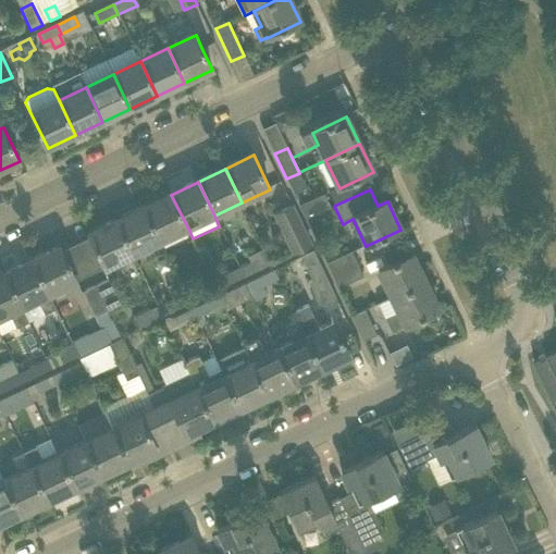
[(188,229),(171,195),(144,208),(160,242),(188,229)]
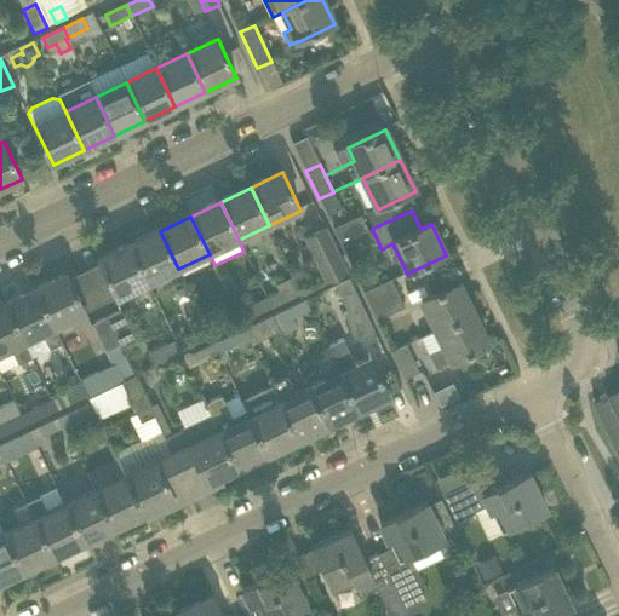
[(360,217),(333,230),(340,243),(367,230),(360,217)]
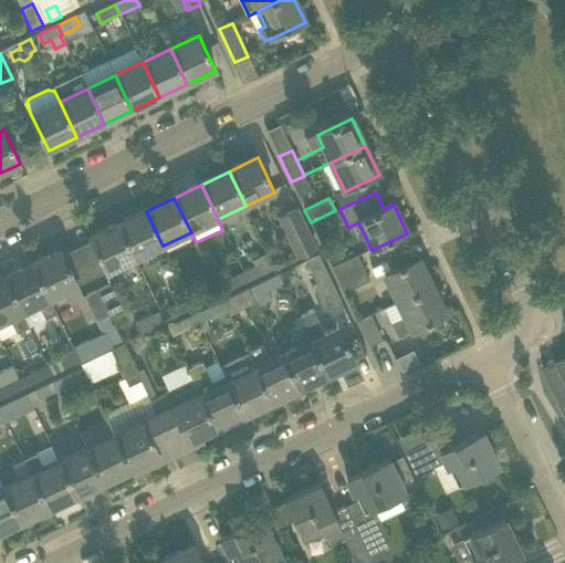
[(318,250),(299,209),(278,219),(297,260),(318,250)]
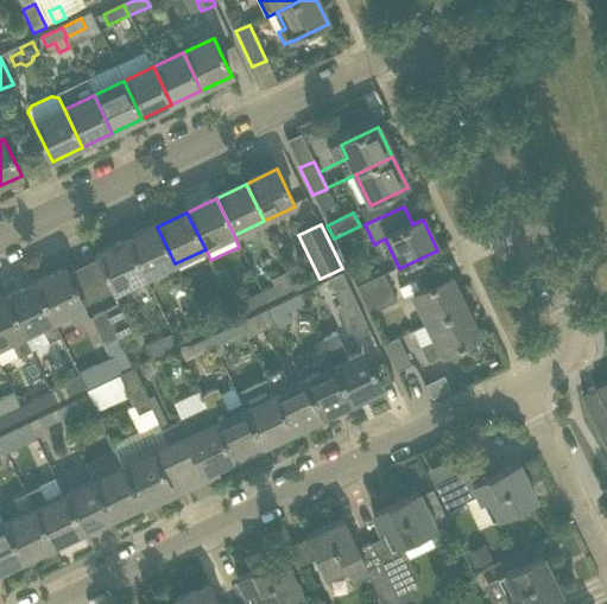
[(175,264),(157,227),(127,241),(145,278),(175,264)]
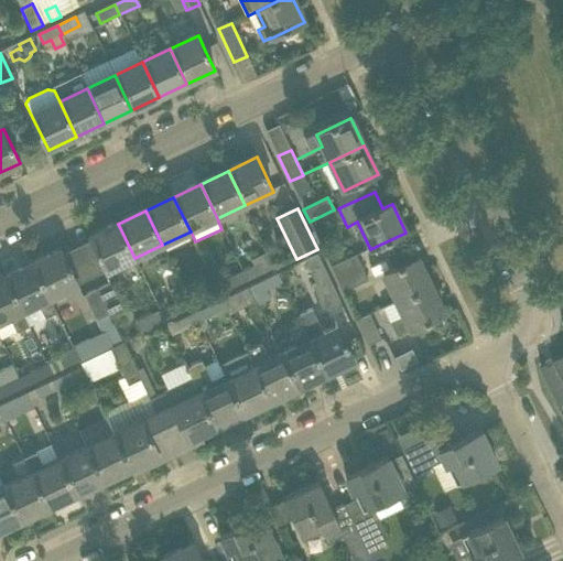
[(107,271),(134,258),(118,224),(90,237),(107,271)]
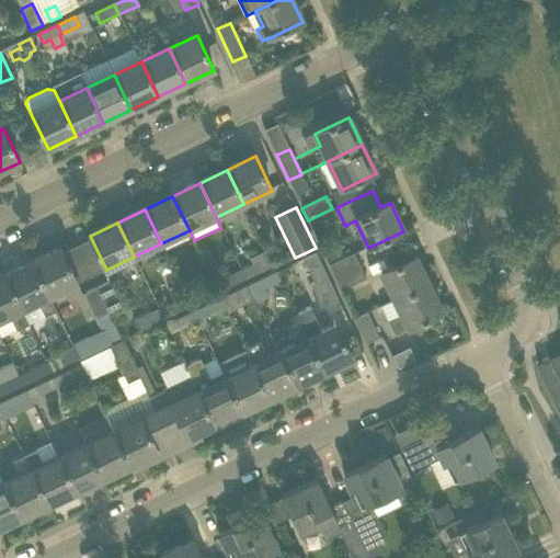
[(33,263),(49,298),(78,284),(60,250),(33,263)]
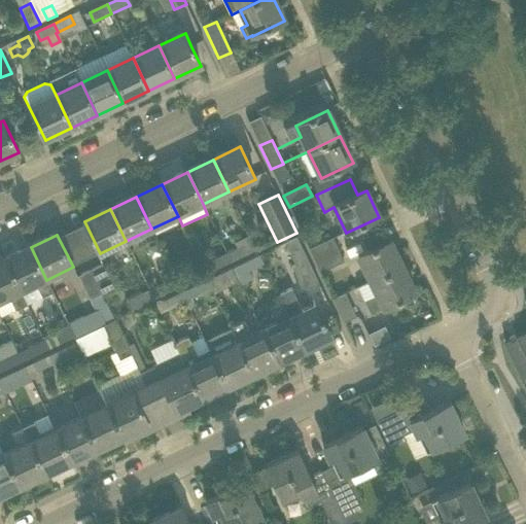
[(237,249),(226,254),(231,264),(257,250),(250,236),(235,244),(237,249)]
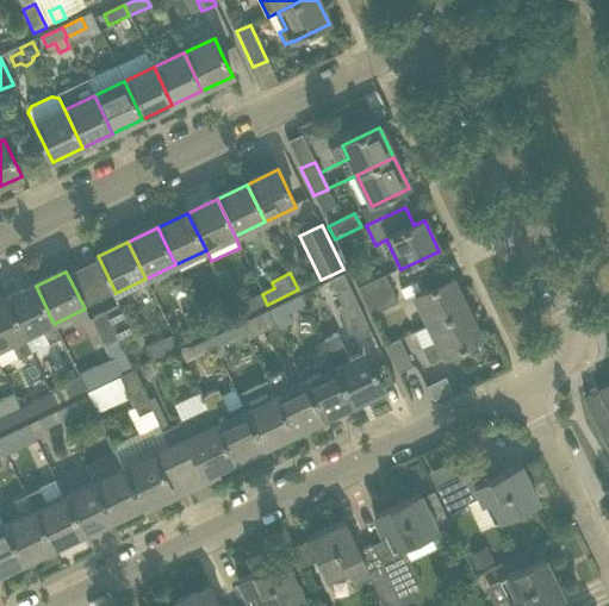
[(356,303),(343,275),(330,282),(342,308),(339,310),(349,333),(367,325),(356,303)]
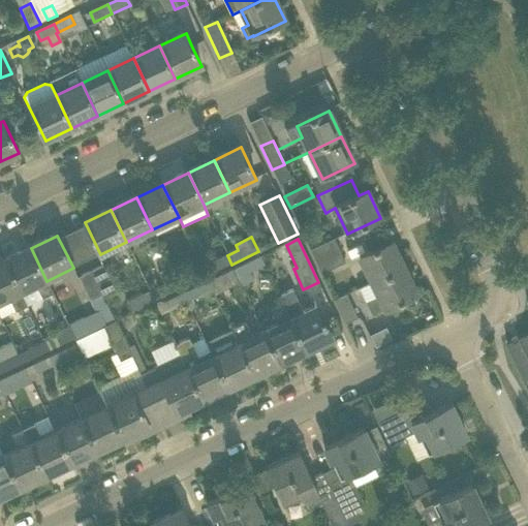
[(316,263),(340,251),(334,240),(310,251),(316,263)]
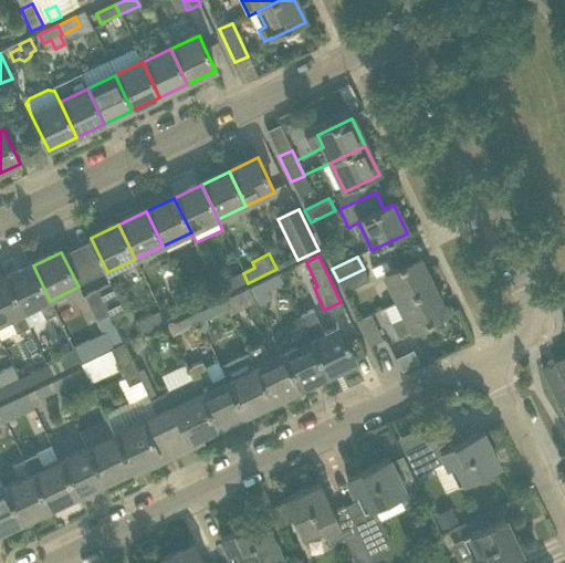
[(385,275),(398,303),(432,287),(419,259),(385,275)]
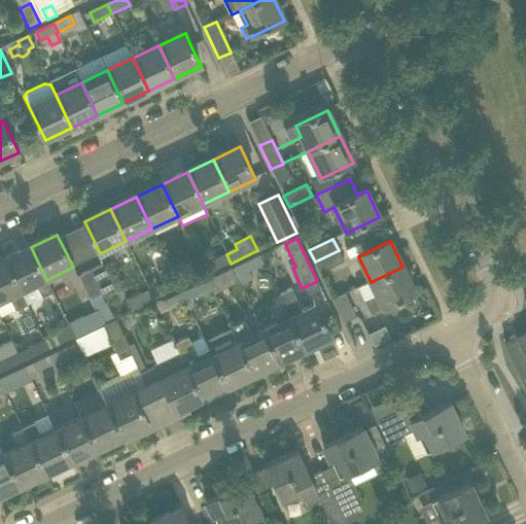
[(53,293),(46,280),(31,247),(5,259),(21,292),(36,284),(43,298),(53,293)]
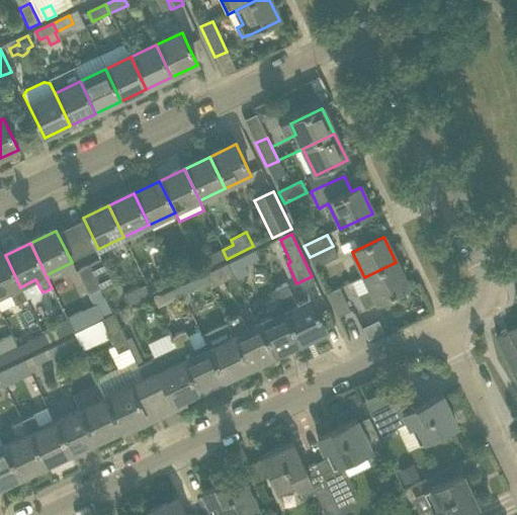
[(333,246),(310,257),(315,268),(338,258),(333,246)]
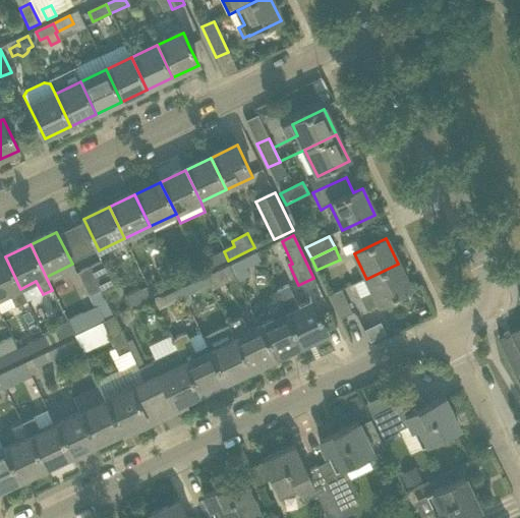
[(228,261),(224,251),(208,260),(204,250),(194,254),(203,272),(228,261)]
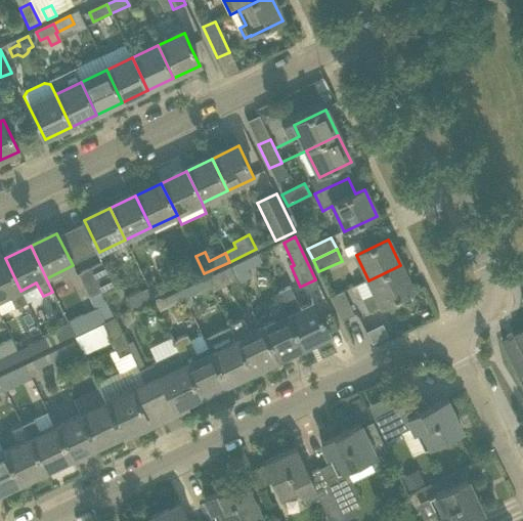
[(174,276),(163,253),(156,257),(162,268),(158,270),(163,283),(157,286),(161,295),(178,286),(173,276),(174,276)]
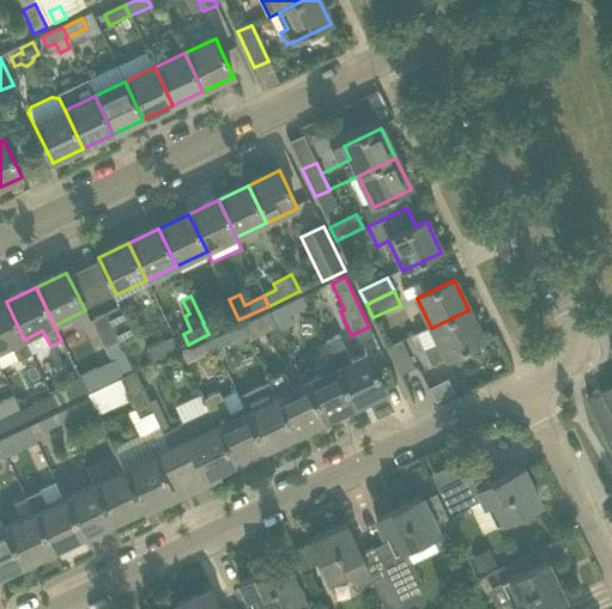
[(271,312),(278,327),(279,327),(282,332),(295,326),(290,316),(308,308),(302,297),(271,312)]
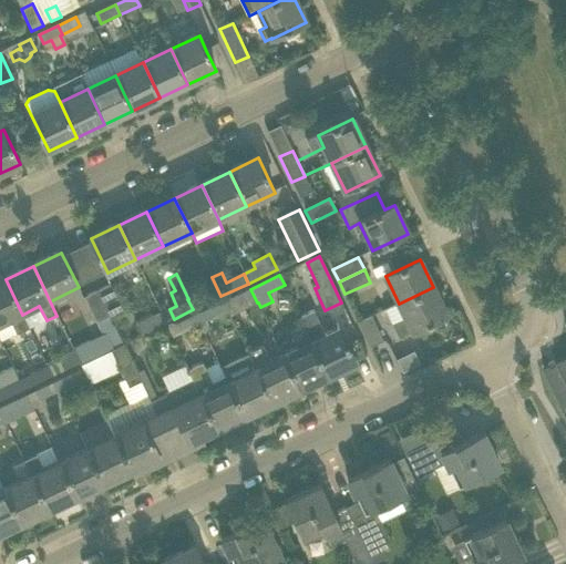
[(0,282),(0,325),(10,320),(17,335),(29,328),(22,315),(6,279),(0,282)]
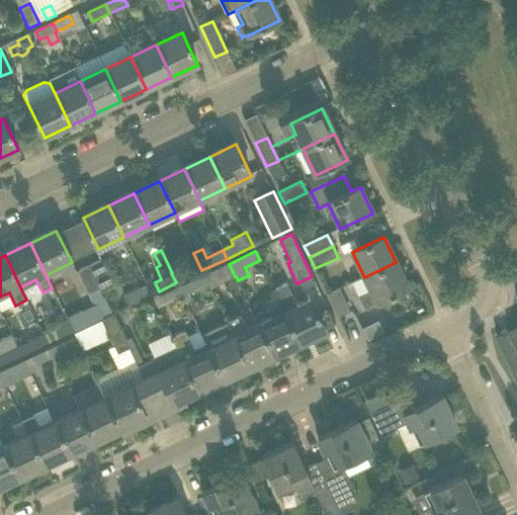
[(89,267),(100,289),(102,293),(114,287),(101,261),(89,267)]
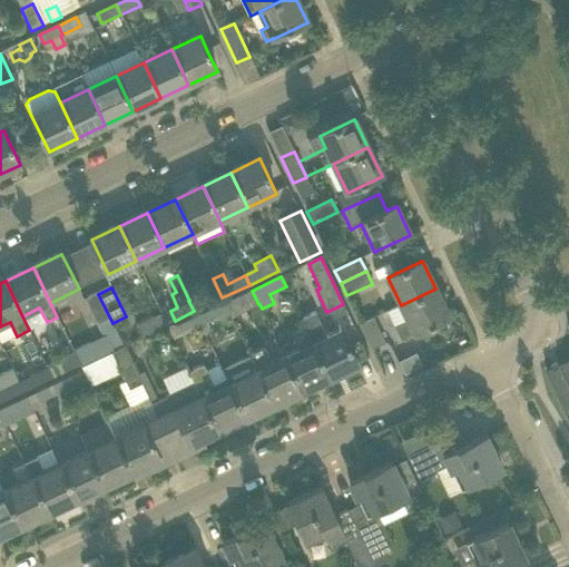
[(435,289),(401,305),(388,312),(401,340),(450,318),(435,289)]
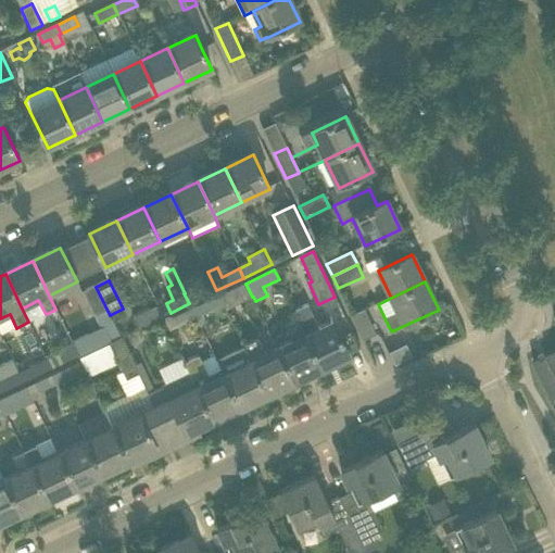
[(252,297),(246,284),(218,297),(224,306),(225,310),(252,297)]
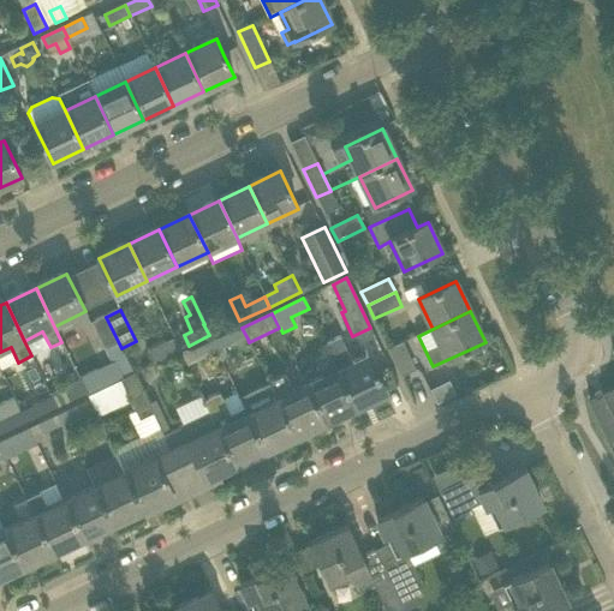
[(224,315),(204,324),(203,324),(209,335),(230,325),(224,315)]
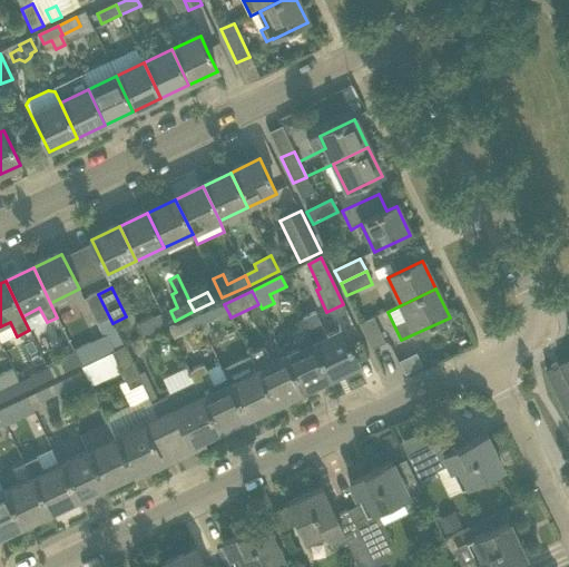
[(110,319),(98,294),(86,300),(98,324),(110,319)]
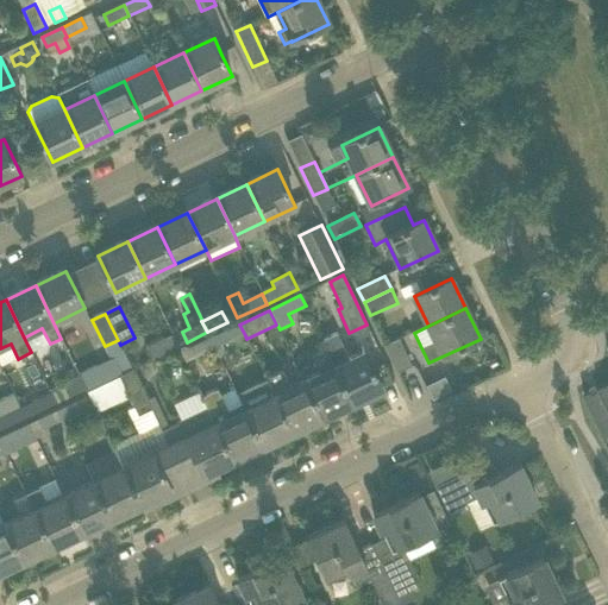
[(245,335),(239,325),(210,339),(215,350),(245,335)]
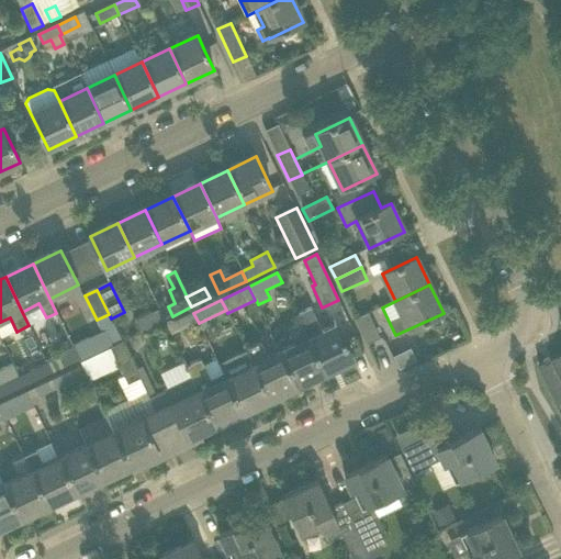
[(301,324),(325,375),(354,361),(344,342),(337,327),(324,334),(315,317),(311,309),(298,315),(301,324)]
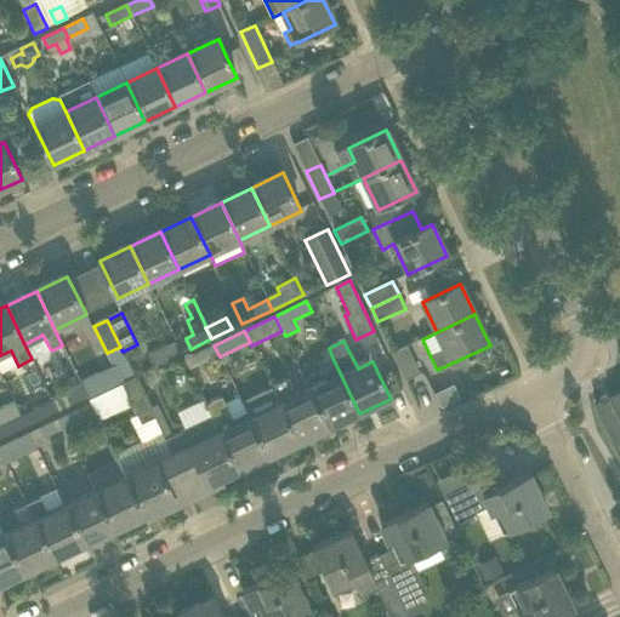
[(189,370),(220,356),(214,346),(194,355),(188,354),(183,356),(189,370)]
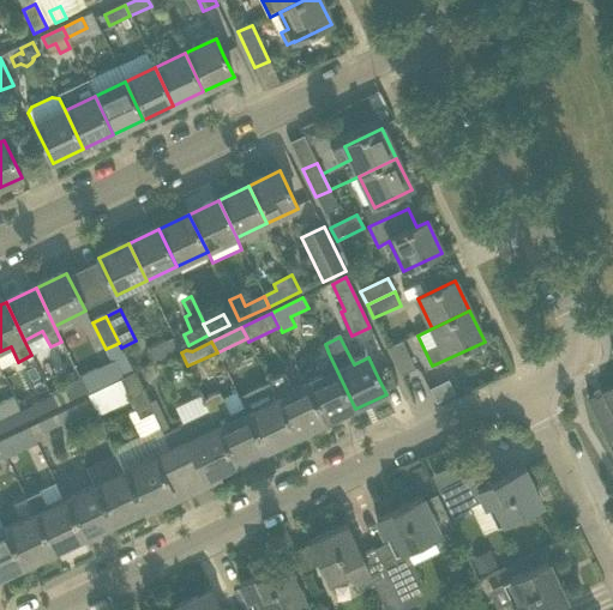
[(402,376),(415,369),(402,343),(388,350),(402,376)]
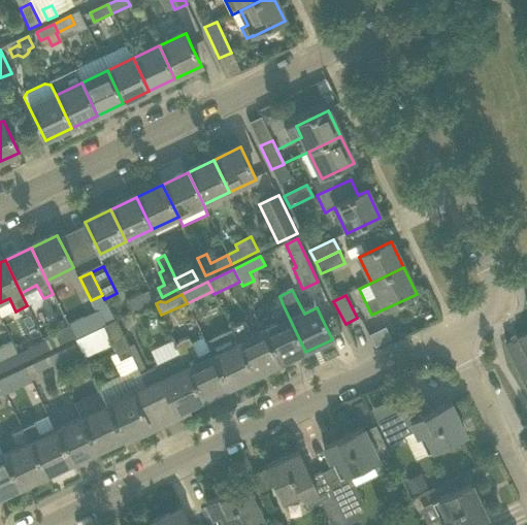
[(278,326),(265,332),(280,364),(305,352),(283,304),(271,309),(278,326)]
